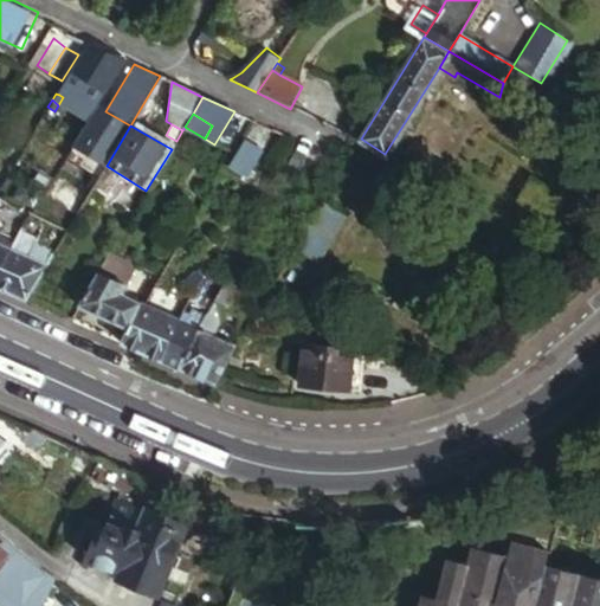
[(259,143),(244,135),(227,161),(244,171),(259,143)]
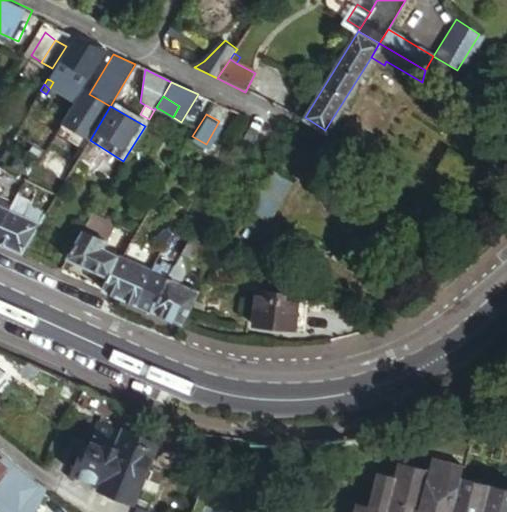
[(273,169),(249,207),(267,217),(290,179),(273,169)]
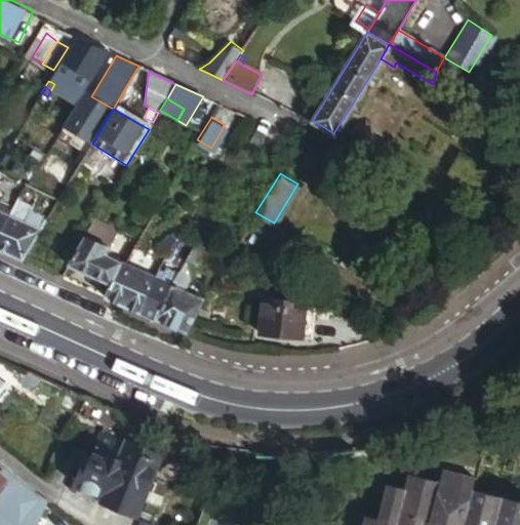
[(34,209),(20,200),(8,217),(25,225),(32,212),(34,209)]
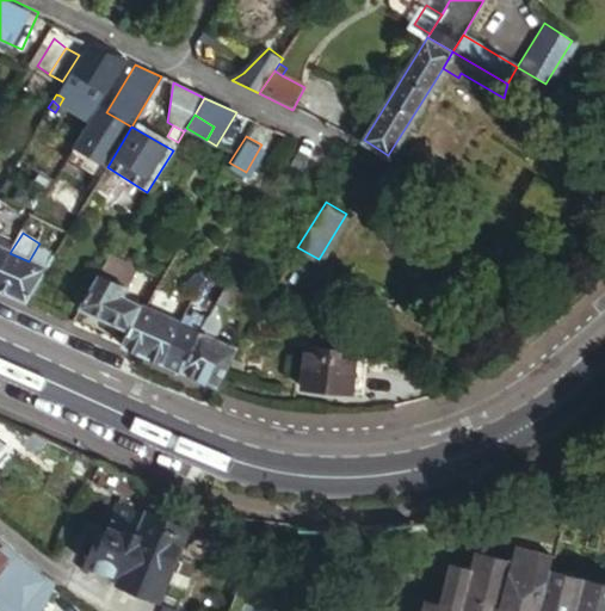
[(0,247),(0,267),(10,253),(0,247)]
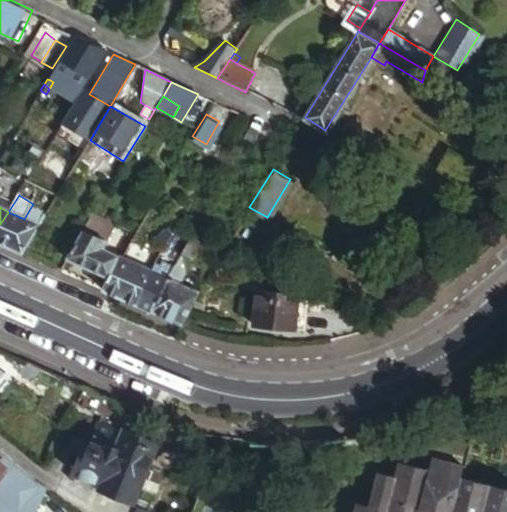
[(8,212),(0,224),(0,246),(23,256),(46,216),(31,207),(24,219),(8,212)]
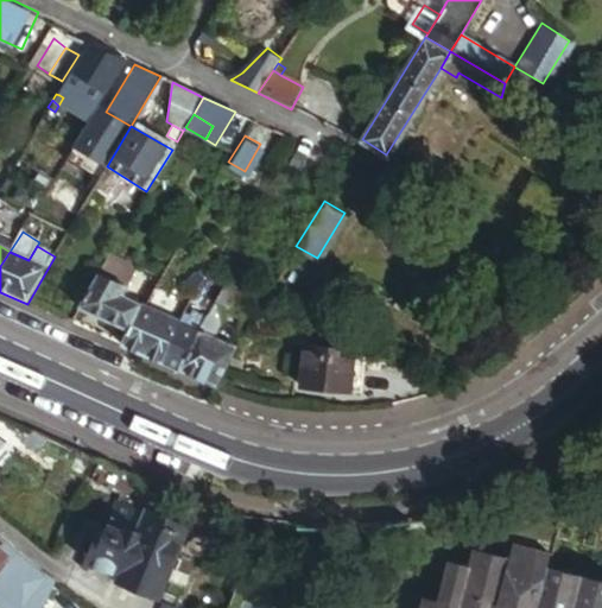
[(107,255),(78,306),(126,329),(138,305),(116,295),(130,267),(107,255)]
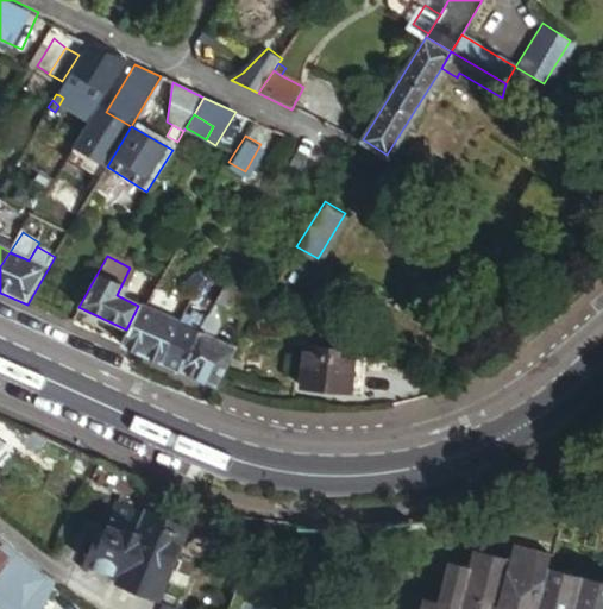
[(201,282),(207,275),(203,272),(196,268),(192,276),(201,282)]
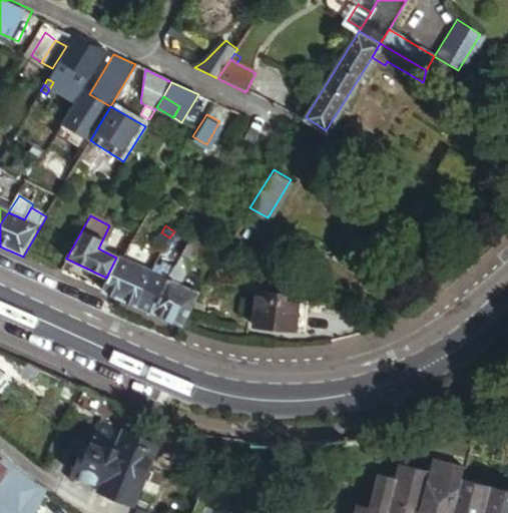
[(151,245),(161,250),(169,237),(161,232),(160,231),(151,245)]
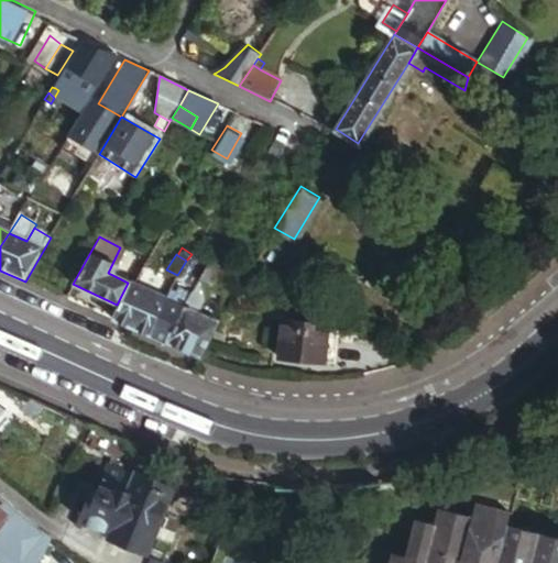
[(193,285),(201,290),(215,268),(206,264),(193,285)]
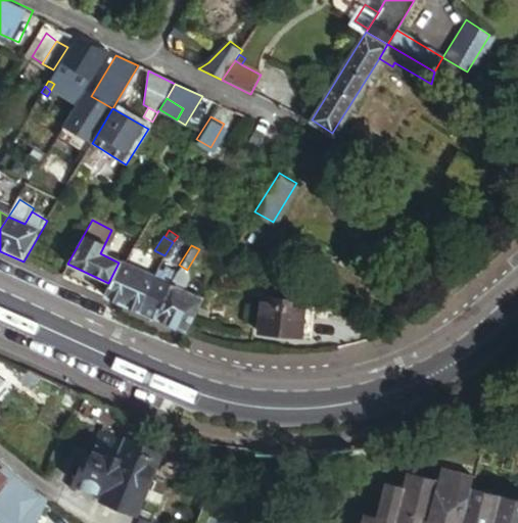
[(108,283),(102,296),(135,312),(149,278),(121,264),(119,263),(108,283)]
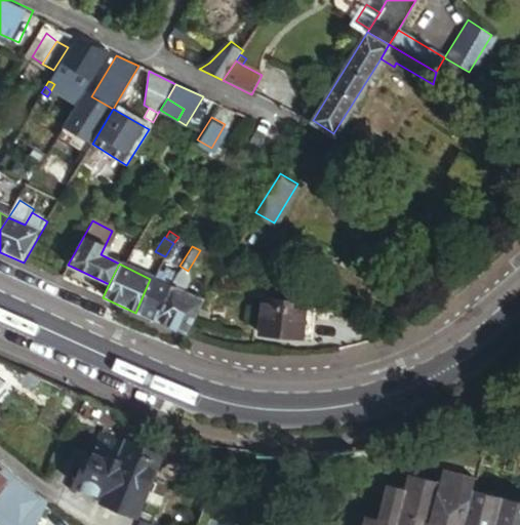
[(180,266),(166,287),(183,295),(190,284),(192,285),(193,283),(200,287),(204,280),(188,271),(180,266)]
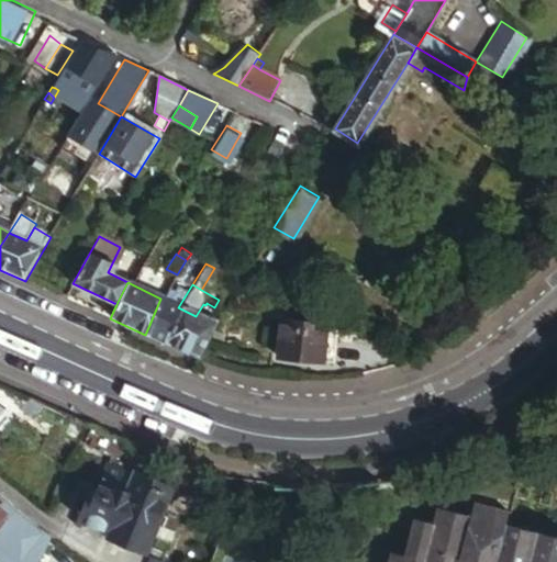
[(160,299),(145,335),(162,341),(178,307),(160,299)]
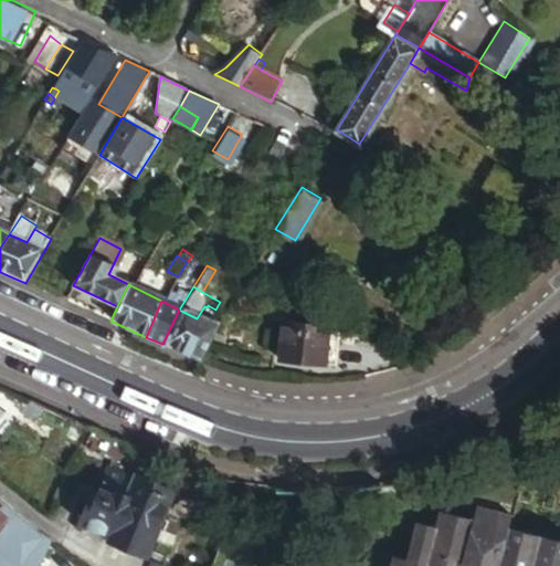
[(179,310),(162,344),(200,360),(218,328),(197,318),(179,310)]
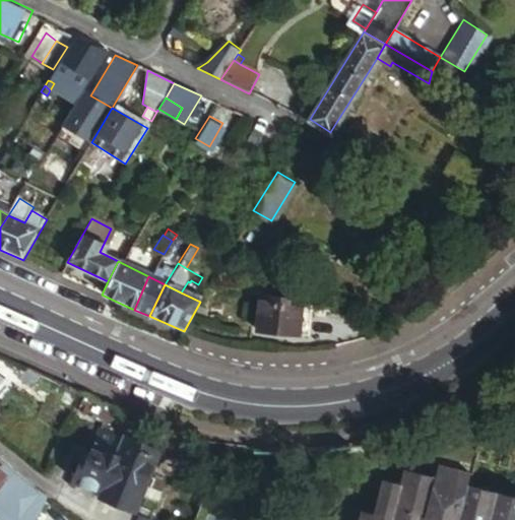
[(296,332),(298,313),(299,297),(255,293),(252,329),(296,332)]
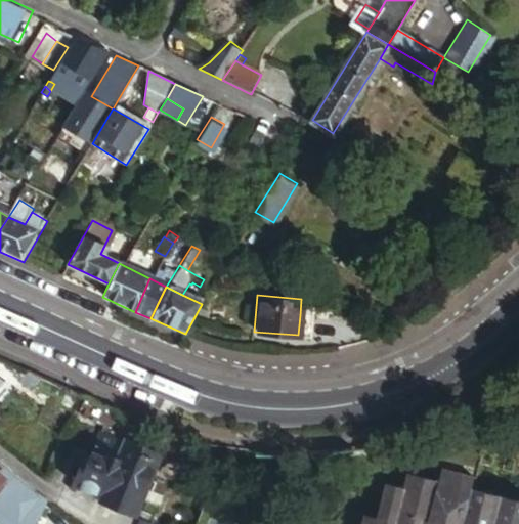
[(309,316),(300,315),(298,335),(307,336),(309,316)]
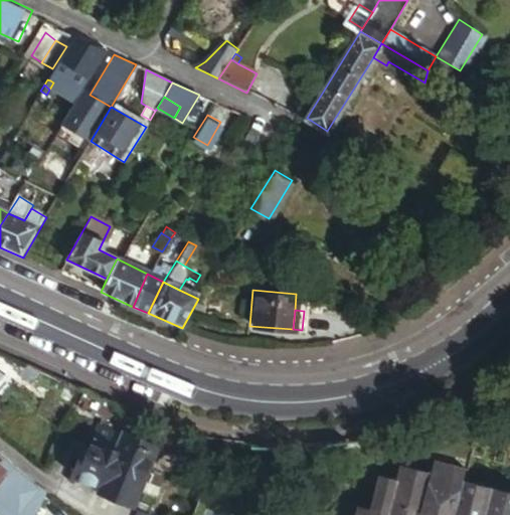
[(0,391),(7,397),(18,382),(1,369),(0,370),(0,391)]
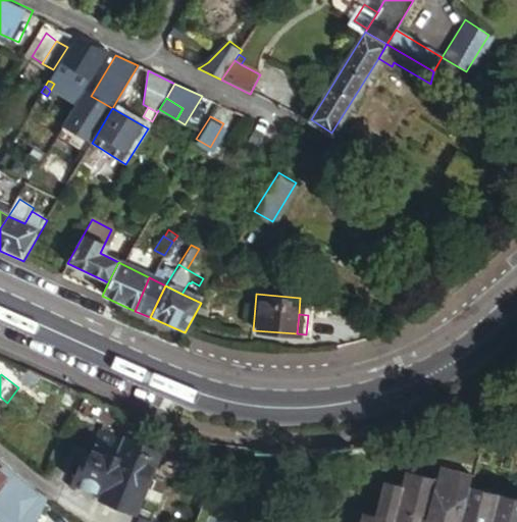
[(89,444),(75,470),(104,485),(104,486),(136,504),(163,453),(107,422),(94,447),(89,444)]
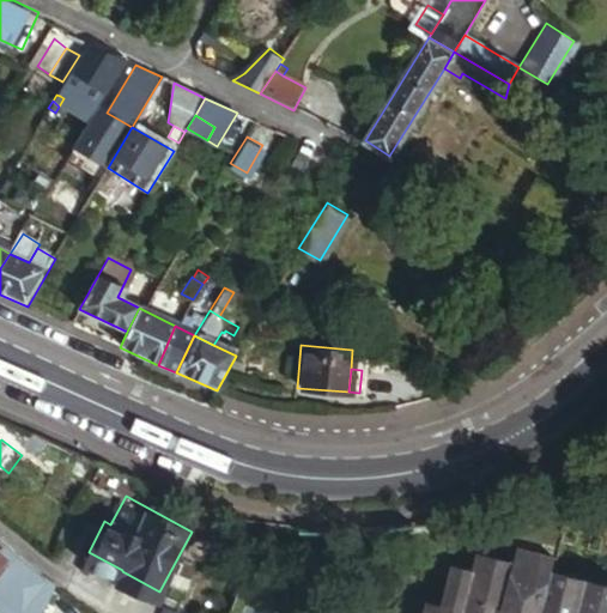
[(43,560),(0,522),(0,576),(1,577),(34,604),(26,612),(52,612),(68,580),(43,560)]
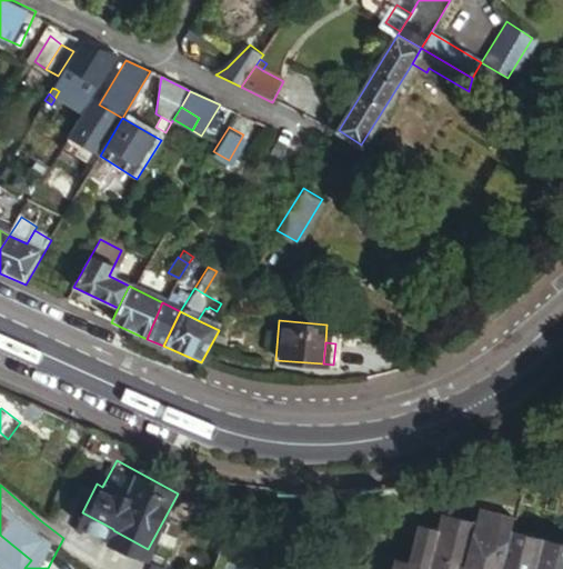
[(403,557),(399,568),(562,568),(562,540),(513,528),(518,513),(485,506),(481,519),(449,510),(444,526),(425,521),(415,560),(403,557)]
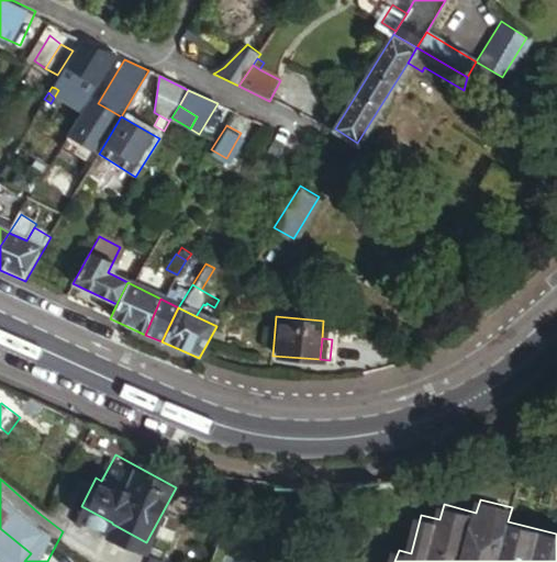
[(254,561),(222,550),(218,561),(254,561)]
